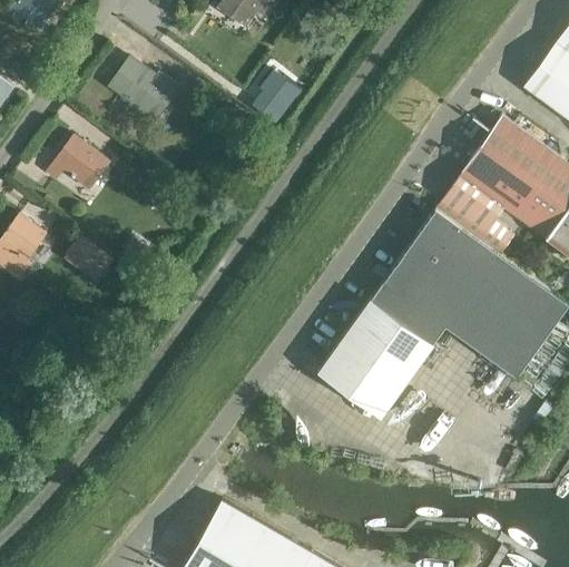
[(59,5),(54,0),(19,0),(11,11),(39,31),(59,5)]
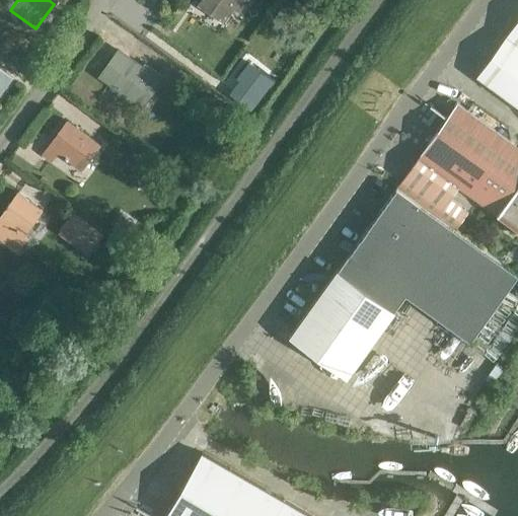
[(202,0),(197,7),(222,25),(240,0),(202,0)]
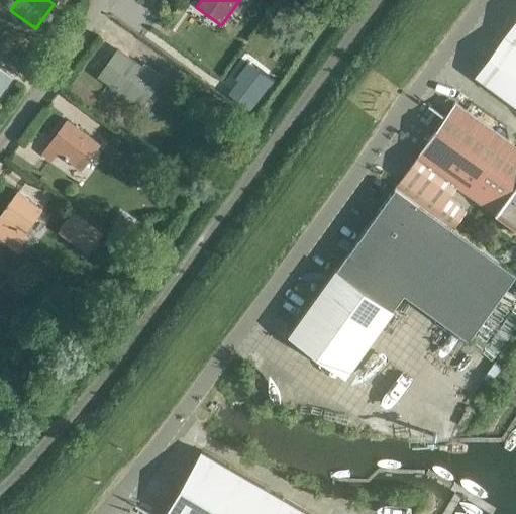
[(515,109),(515,22),(475,80),(515,109)]
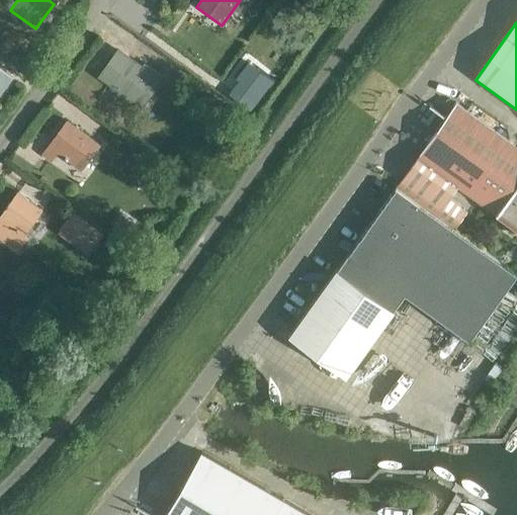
[(138,66),(137,67),(118,54),(99,80),(117,93),(114,97),(138,113),(163,80),(143,66),(141,68),(138,66)]
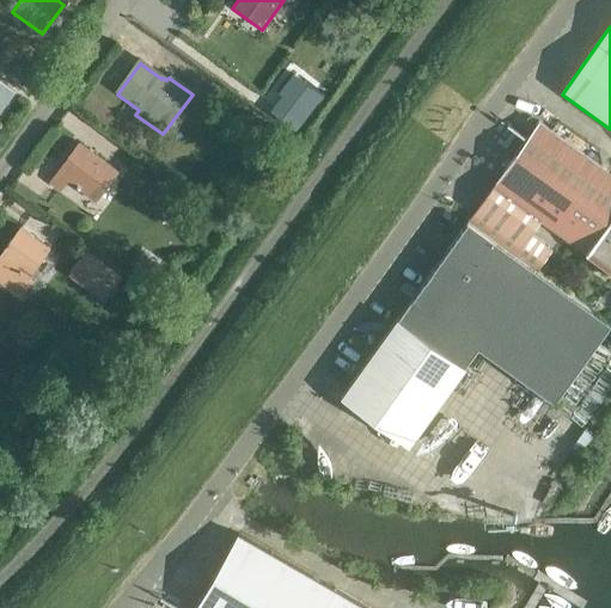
[(315,106),(287,84),(261,116),(288,139),(315,106)]
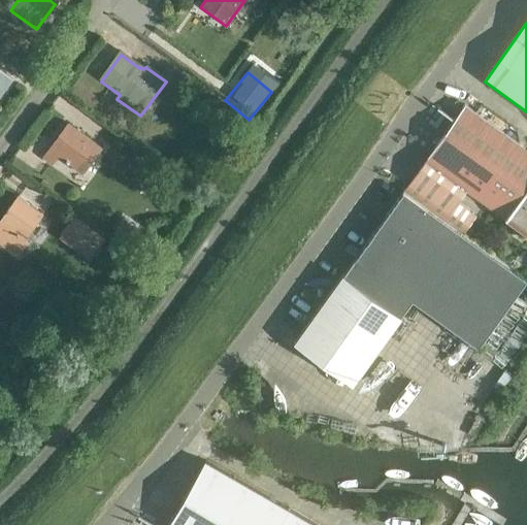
[(4,78),(0,75),(0,89),(3,92),(10,84),(4,78)]
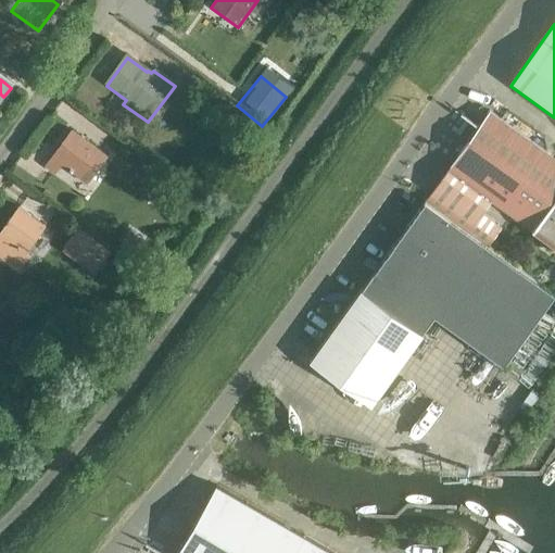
[(554,162),(490,116),(448,175),(488,203),(554,251),(554,162)]
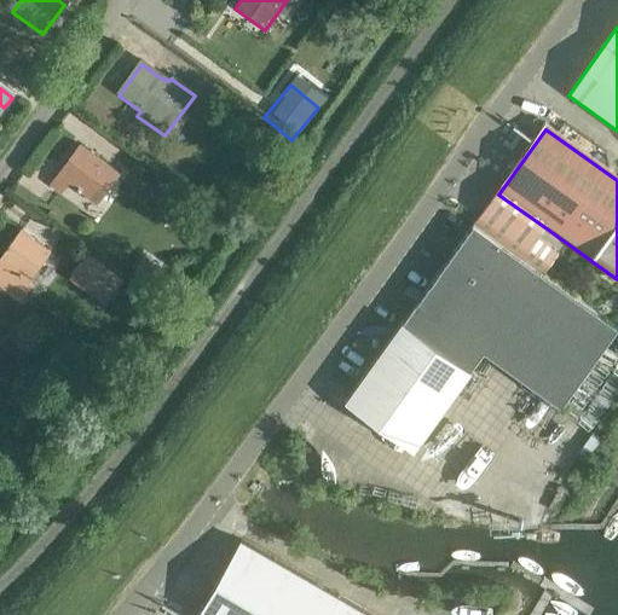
[(80,150),(58,180),(51,190),(62,198),(69,187),(88,202),(98,187),(108,195),(119,180),(109,173),(110,172),(80,150)]
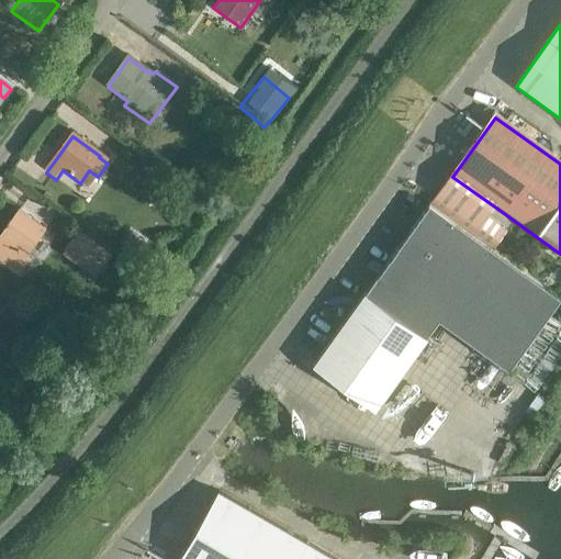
[(144,164),(138,170),(153,181),(158,174),(144,164)]
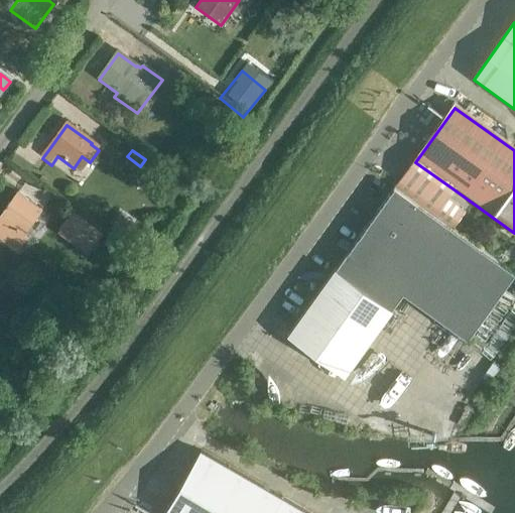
[(415,162),(399,184),(436,212),(453,188),(415,162)]
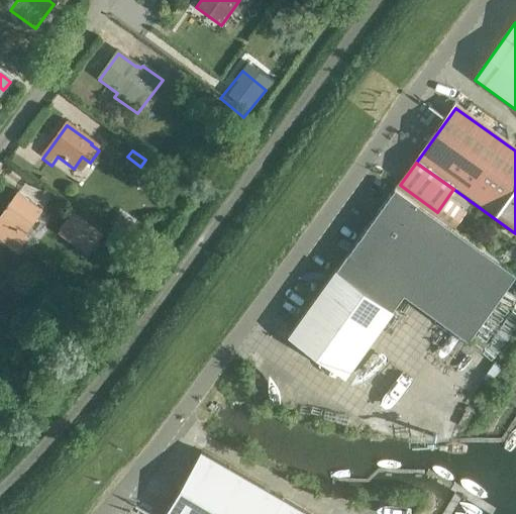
[(347,257),(404,297),(469,344),(515,278),(395,191),(347,257)]
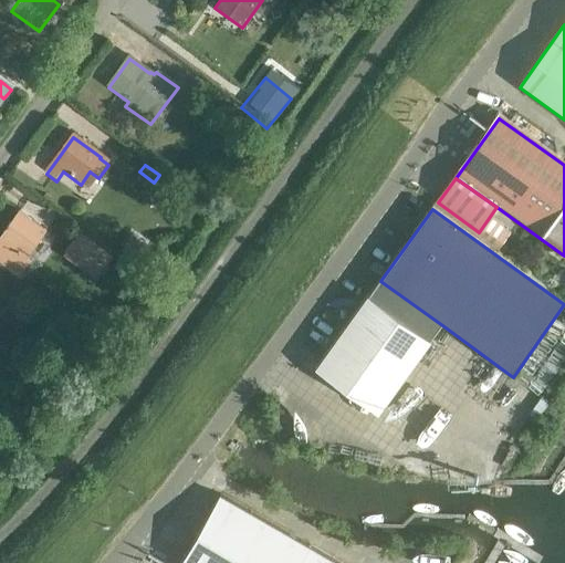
[(7,249),(24,262),(44,235),(17,215),(0,238),(0,259),(7,249)]
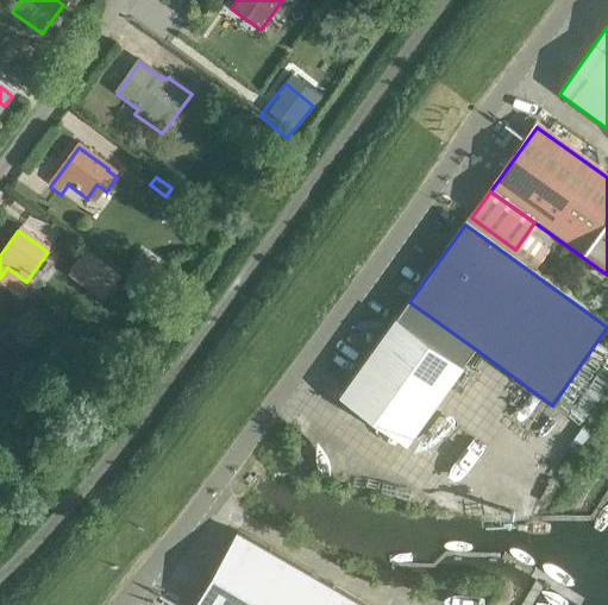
[(85,252),(67,277),(102,302),(120,278),(85,252)]
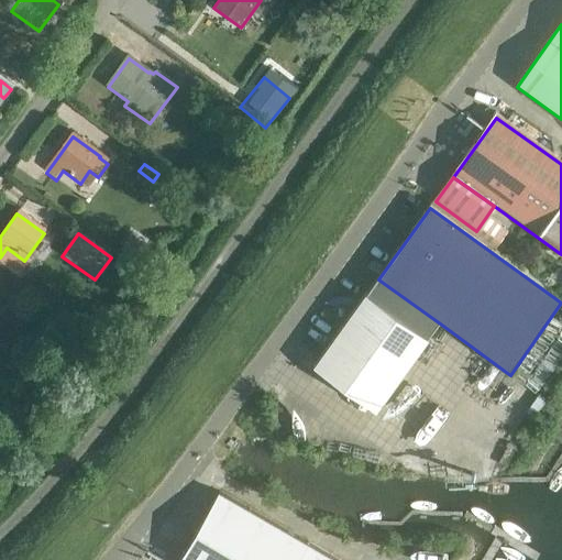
[(128,235),(119,251),(134,261),(144,245),(128,235)]
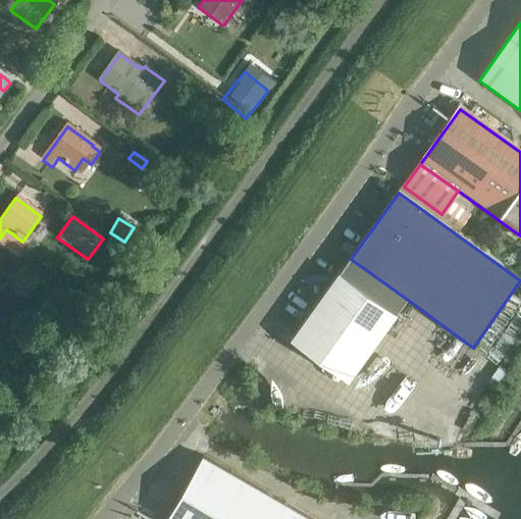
[(397,316),(408,300),(351,259),(340,274),(291,341),(349,382),(398,316),(397,316)]
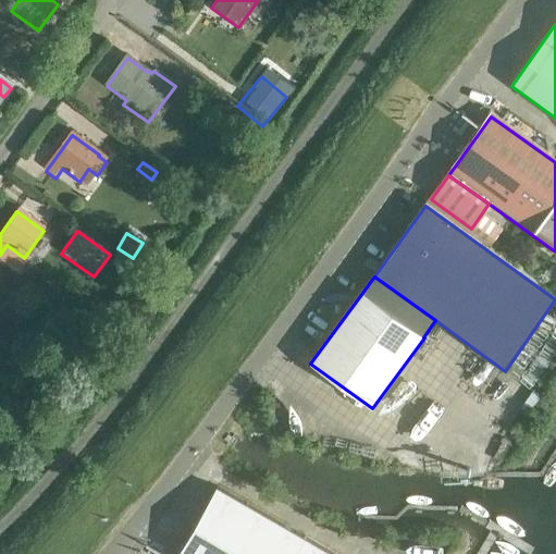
[(8,302),(0,310),(0,315),(17,328),(26,315),(8,302)]
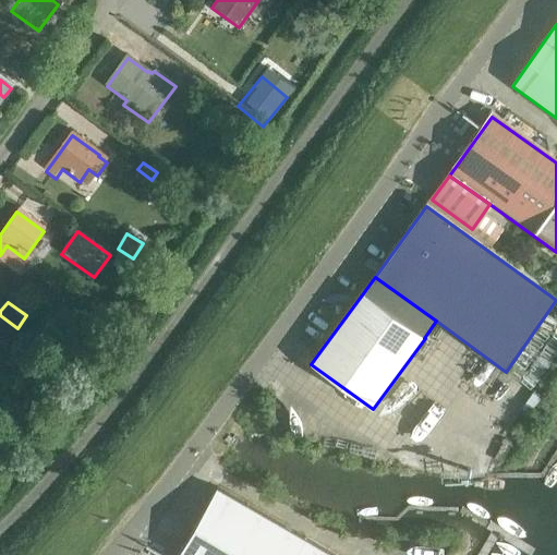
[(329,554),(217,490),(179,554),(329,554)]
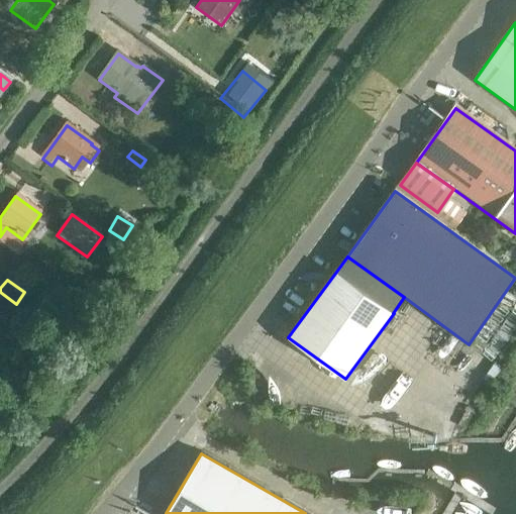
All buildings are outlined.
